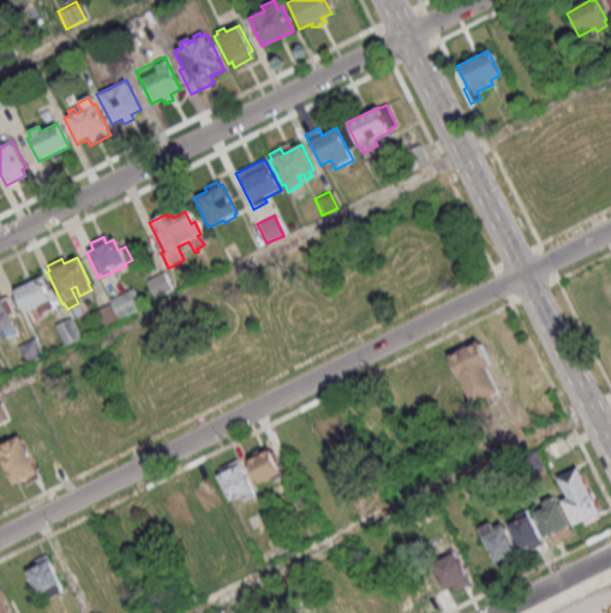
[(143,281),(161,272),(169,291),(151,299),(143,281)]
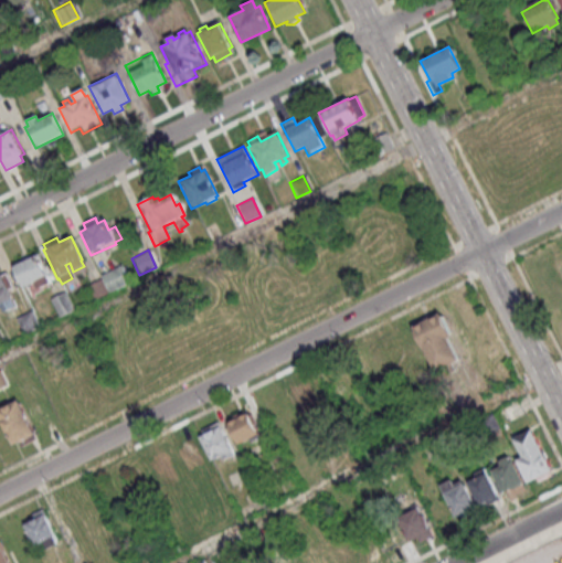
[(11,267),(23,290),(24,290),(29,299),(33,297),(31,295),(48,287),(46,285),(49,284),(46,278),(48,277),(36,253),(34,254),(34,253),(25,257),(24,255),(20,257),(20,258),(11,263),(13,265),(11,267)]
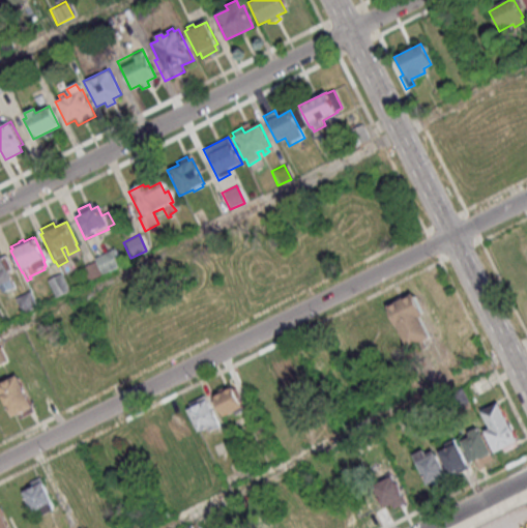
[(93,259),(101,275),(120,266),(113,251),(93,259)]
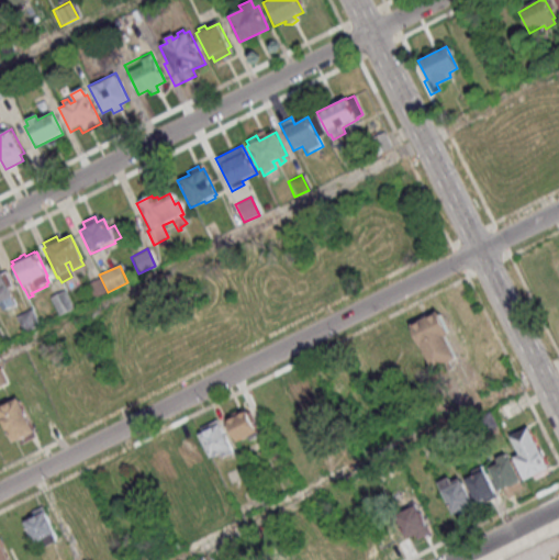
[(0,305),(1,305),(4,312),(13,308),(10,300),(12,298),(8,289),(12,287),(4,272),(1,275),(0,272),(0,305)]
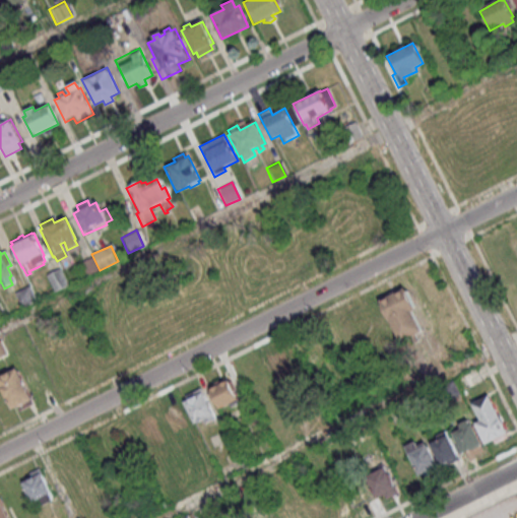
[(90,257),(79,262),(86,276),(98,271),(90,257)]
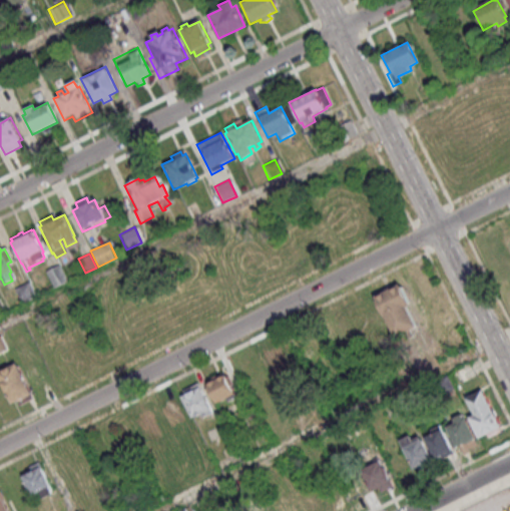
[(44,272),(57,266),(65,283),(53,289),(44,272)]
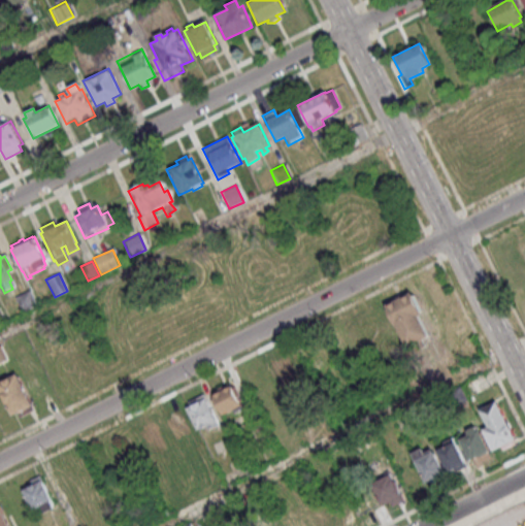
[(13,297),(29,290),(36,305),(21,314),(13,297)]
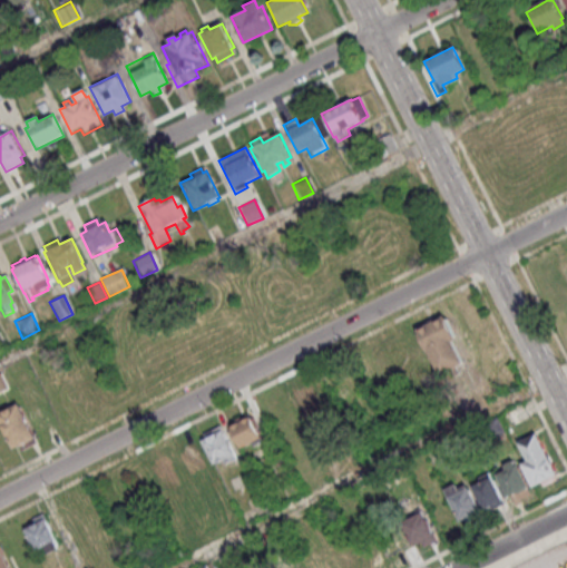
[(414,331),(441,317),(453,342),(450,343),(461,365),(455,368),(459,375),(448,381),(443,373),(438,376),(414,331)]
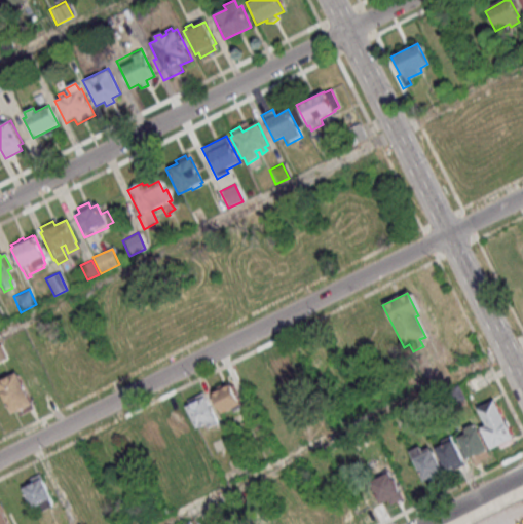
[(264,365),(282,402),(302,391),(285,354),(264,365)]
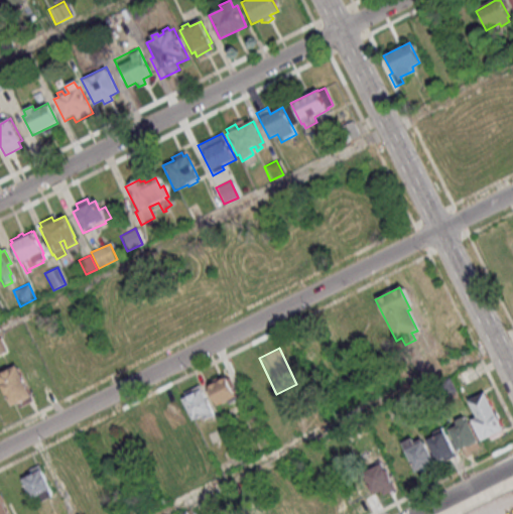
[(0,374),(16,366),(32,397),(30,398),(31,401),(18,408),(16,404),(10,407),(0,386),(0,374)]
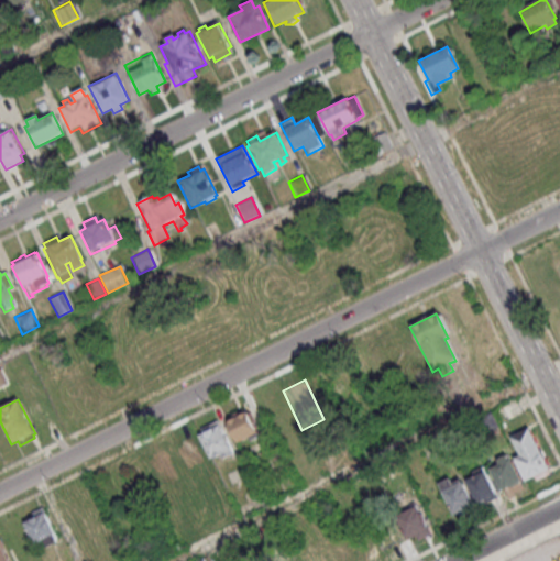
[(226,422),(246,411),(259,433),(237,444),(226,422)]
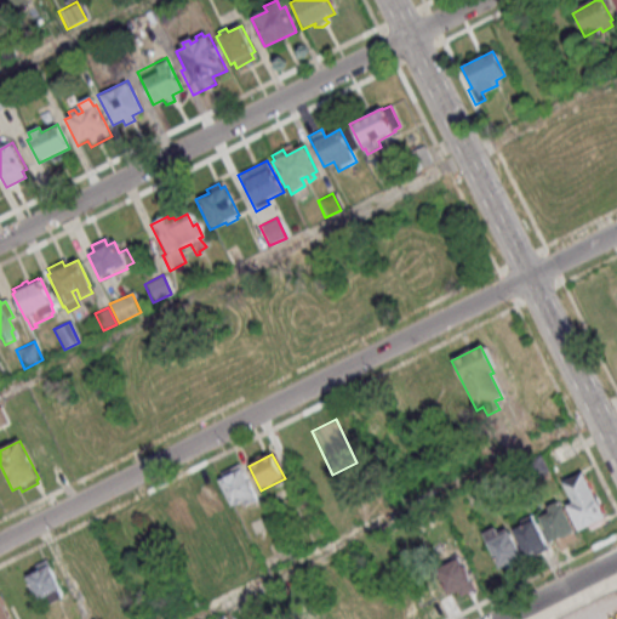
[(216,481),(230,510),(240,504),(243,509),(258,501),(243,470),(240,470),(238,464),(220,473),(222,477),(216,481)]
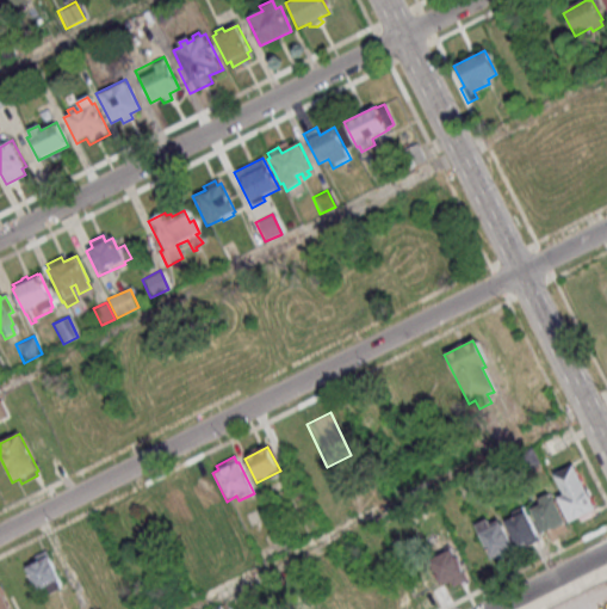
[(568,523),(555,498),(562,496),(552,475),(573,466),(594,510),(592,511),(594,515),(578,522),(577,518),(568,523)]
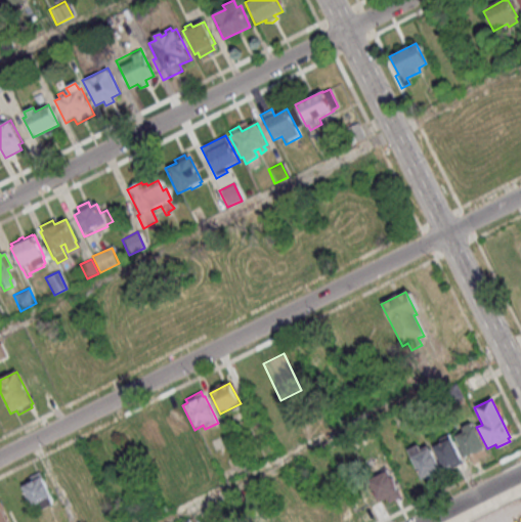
[(160,419),(179,408),(189,430),(187,431),(190,435),(180,440),(178,436),(171,440),(160,419)]
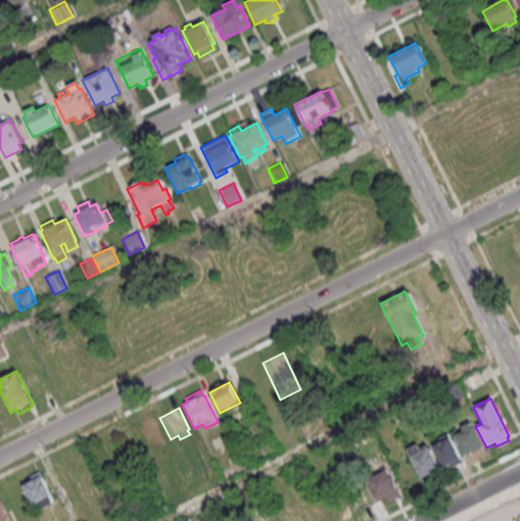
[(455,436),(462,432),(460,427),(468,423),(470,428),(473,426),(483,446),(464,456),(455,436)]
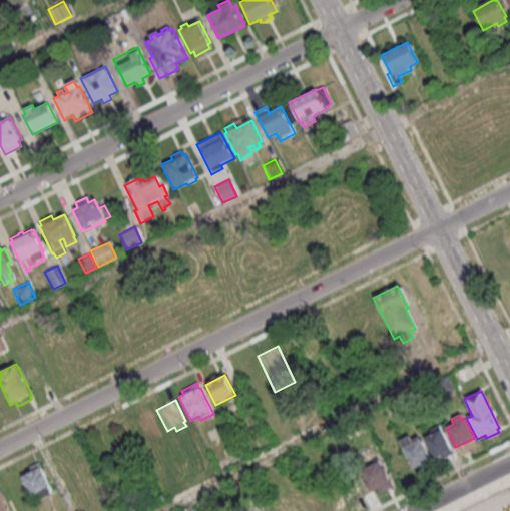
[(422,438),(433,461),(438,458),(440,462),(453,455),(440,429),(439,430),(436,425),(427,430),(430,434),(422,438)]
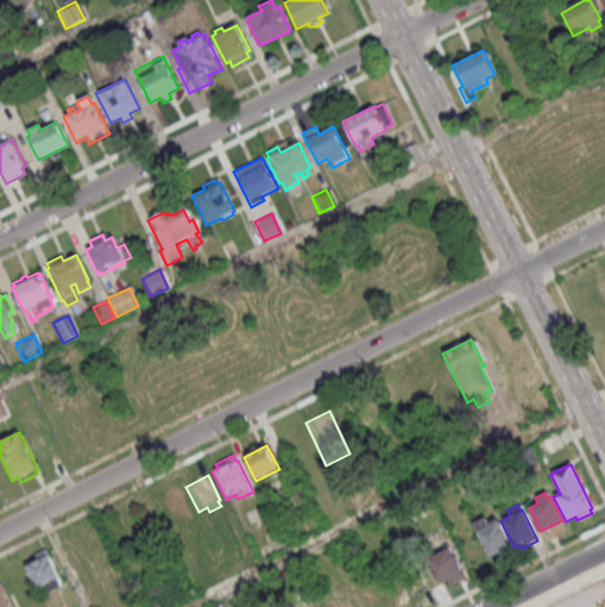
[(473,524),(484,519),(486,524),(495,520),(496,524),(498,521),(512,551),(491,562),(476,532),(477,532),(473,524)]
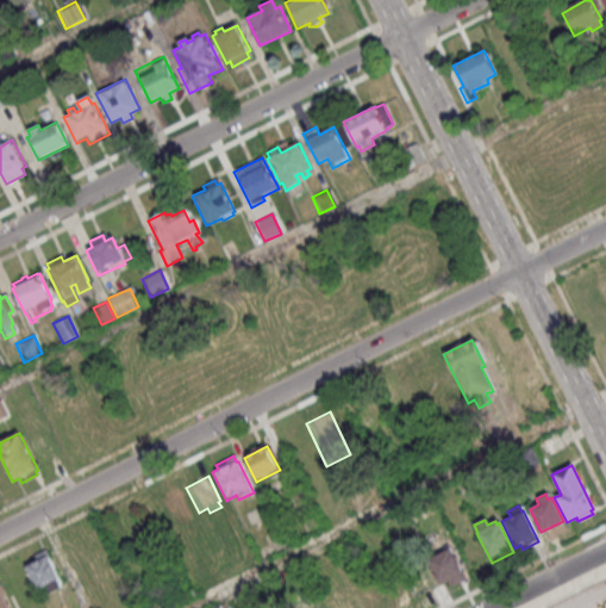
[(20,558),(44,547),(60,579),(57,581),(61,589),(50,594),(47,585),(37,590),(20,558)]
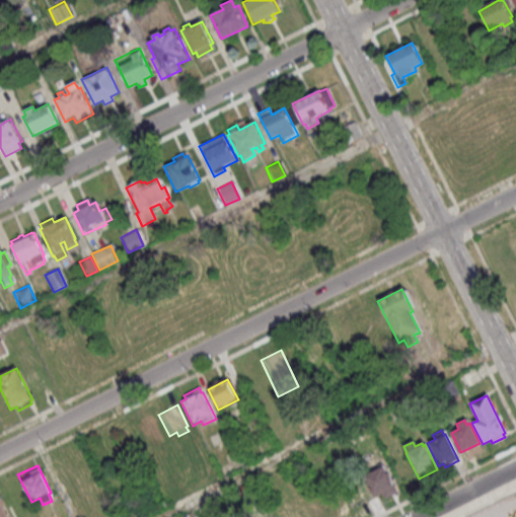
[(365,474),(383,465),(397,495),(385,500),(382,494),(376,496),(365,474)]
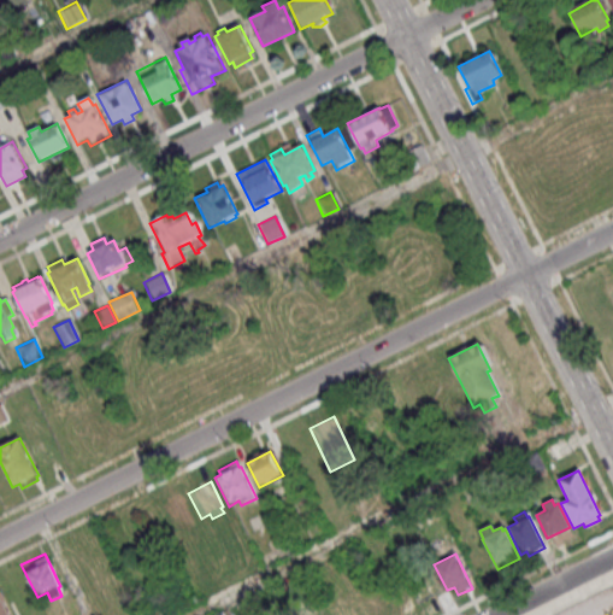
[(412,614),(417,611),(400,583),(379,593),(392,614),(412,614)]
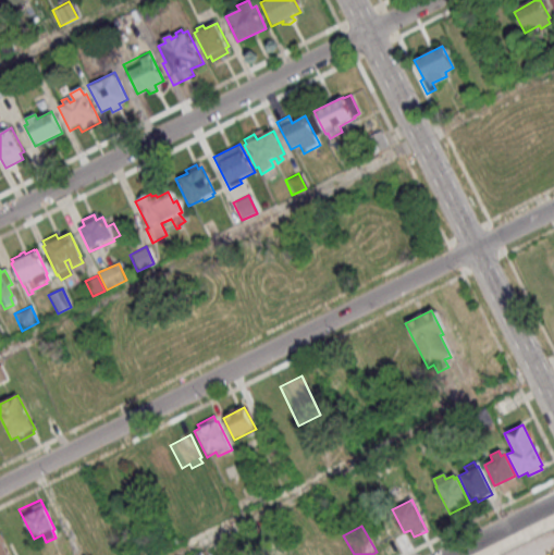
[(9,554),(0,538),(0,554),(9,554)]
